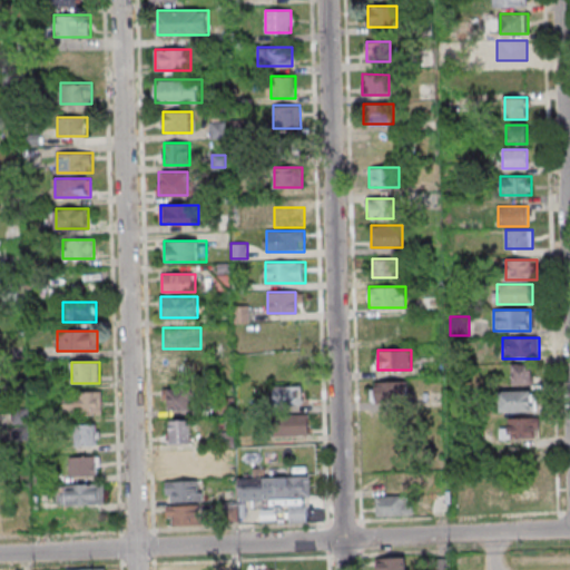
[(163,362),(163,382),(193,382),(193,362),(163,362)]
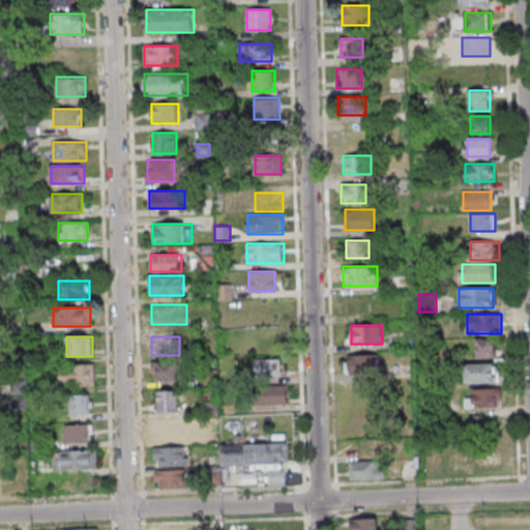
[(477,358),(496,358),(496,337),(477,337),(477,358)]
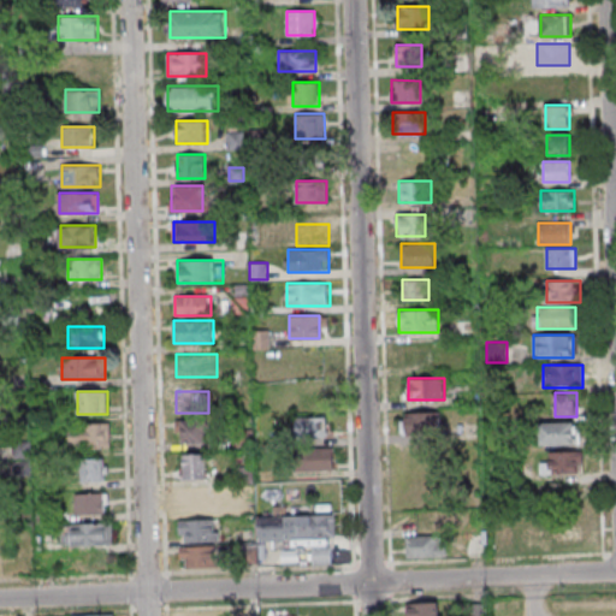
[(440,413),(401,413),(401,434),(440,434),(440,413)]
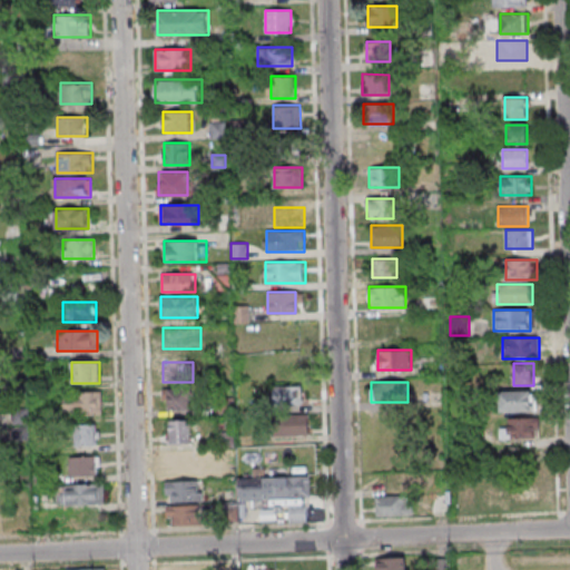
[(274,386),(274,404),(304,404),(304,386),(274,386)]
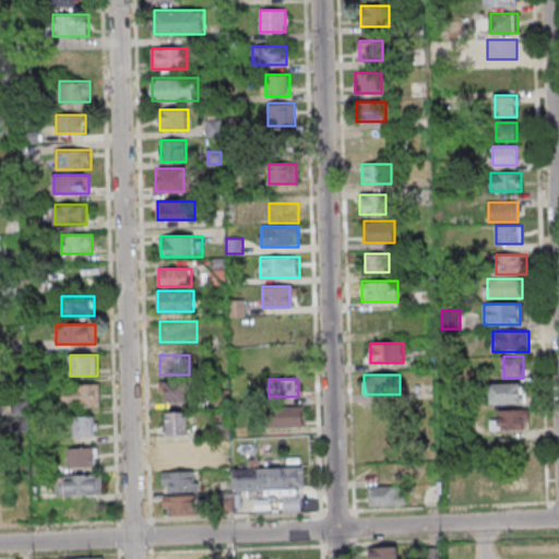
[(191,402),(191,382),(162,382),(162,402),(191,402)]
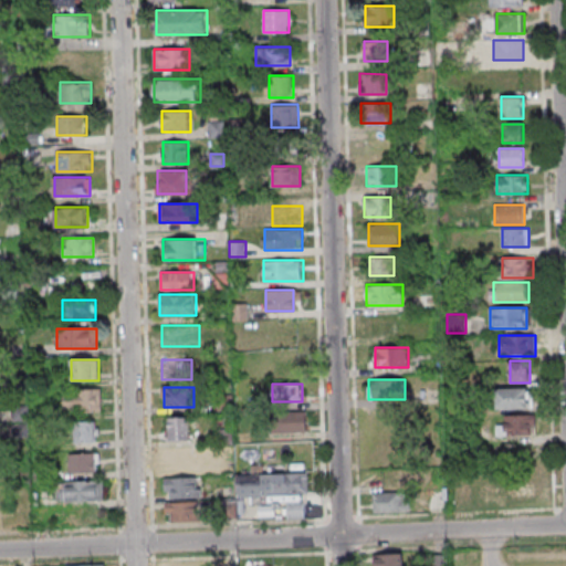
[(496,409),(533,409),(533,387),(496,387),(496,409)]
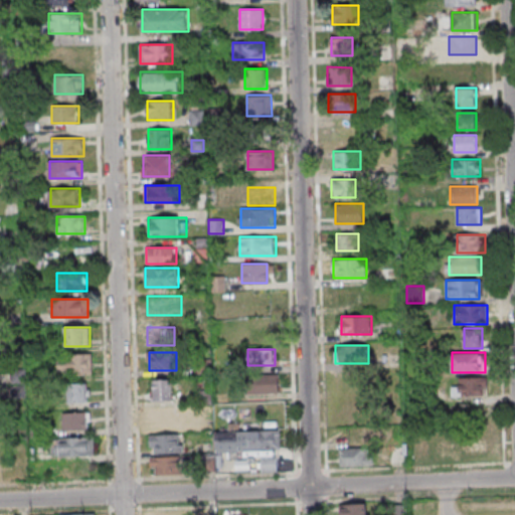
[(58,374),(93,374),(93,354),(58,354),(58,374)]
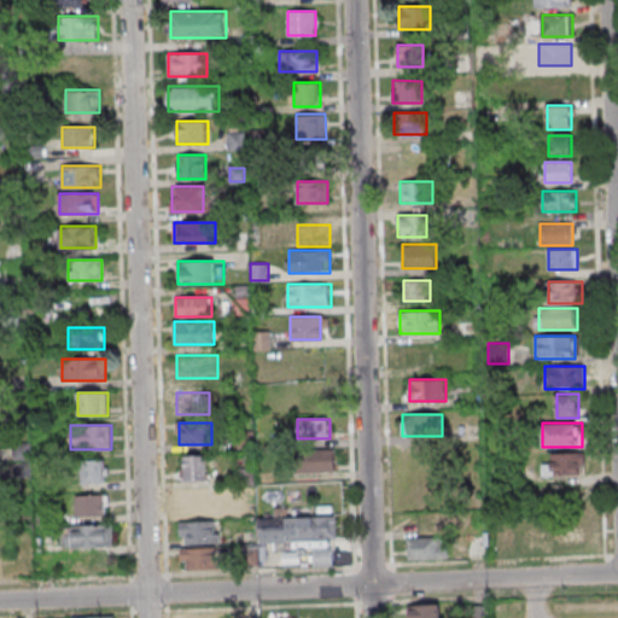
[(297,472),(336,472),(336,449),(297,449),(297,472)]
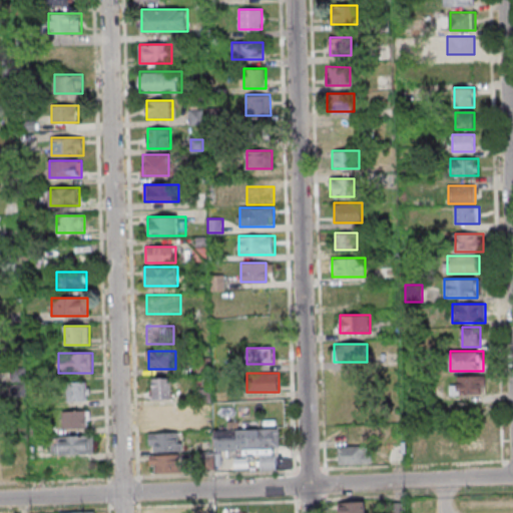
[(486,376),(451,376),(451,395),(486,395),(486,376)]
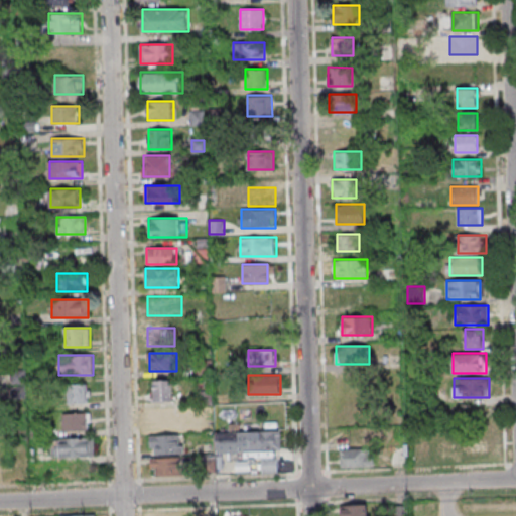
[(173,380),(153,380),(153,401),(173,401),(173,380)]
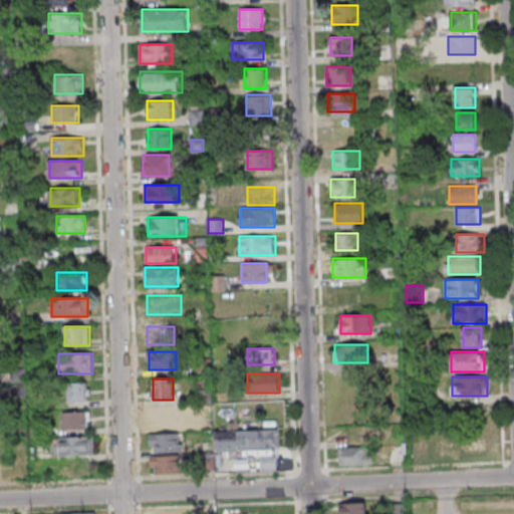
[(89,402),(89,381),(67,381),(67,402),(89,402)]
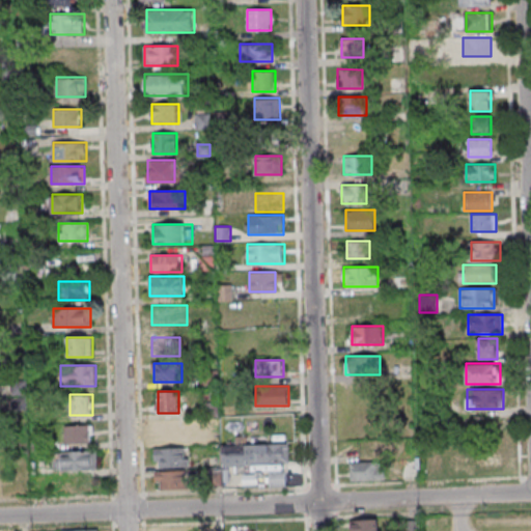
[(188,419),(155,419),(155,438),(188,438),(188,419)]
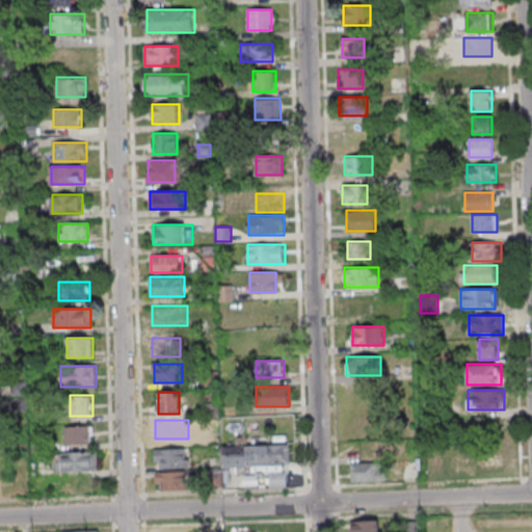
[(91,425),(64,425),(64,444),(91,444),(91,425)]
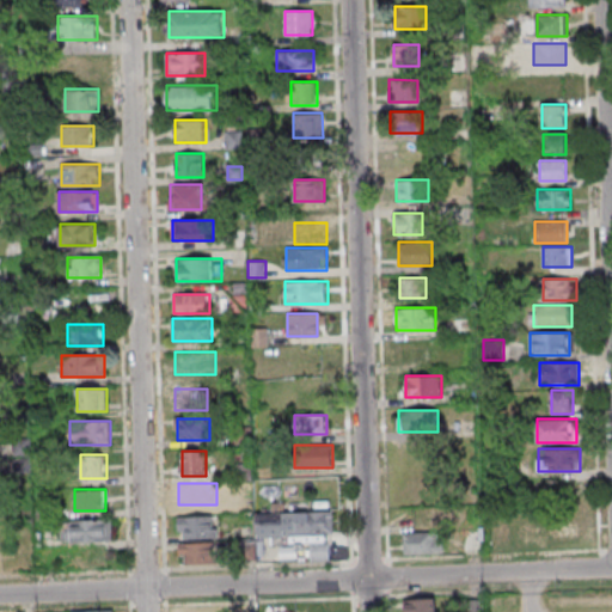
[(256,513),(256,537),(316,536),(316,534),(335,534),(335,512),(256,513)]
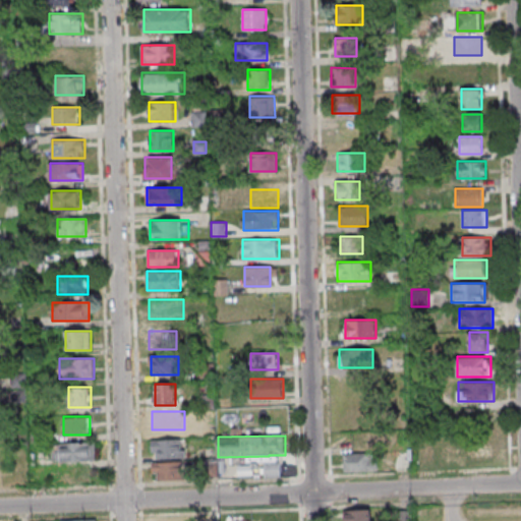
[(152,439),(152,458),(185,458),(185,439),(152,439)]
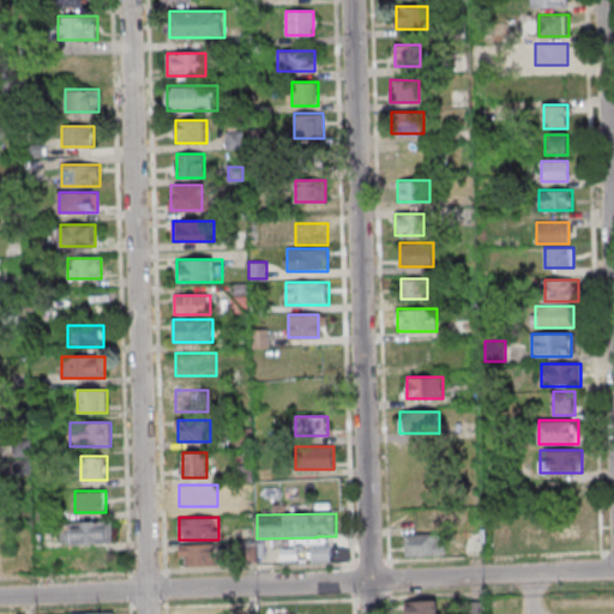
[(553,521),(553,542),(578,542),(578,521),(553,521)]
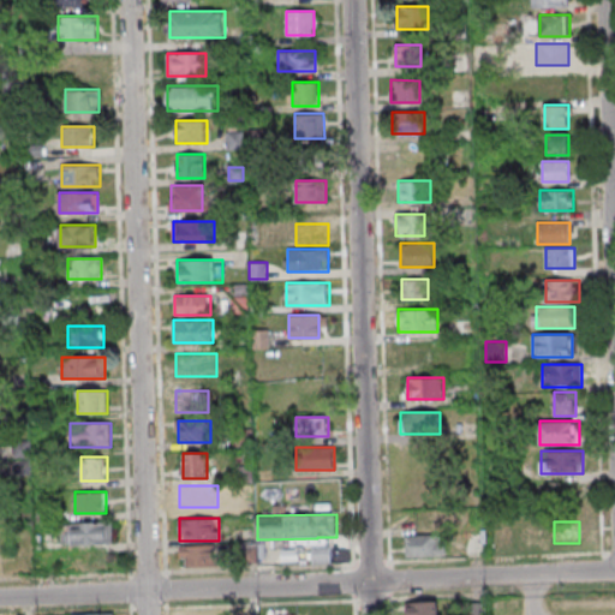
[(59,523),(59,544),(113,544),(113,523),(59,523)]
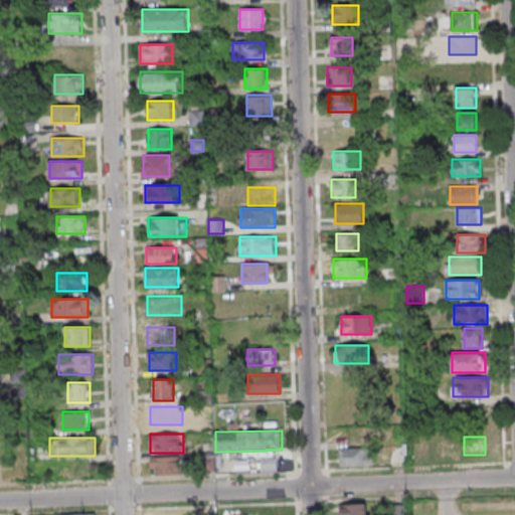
[(340,448),(340,465),(369,465),(369,448),(340,448)]
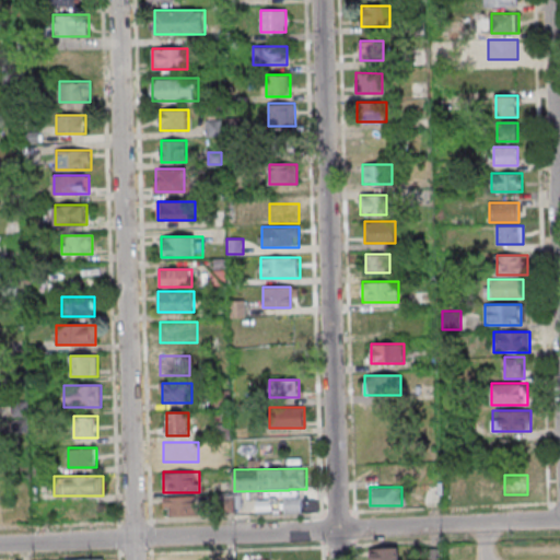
[(286,513),(302,510),(299,494),(282,498),(286,513)]
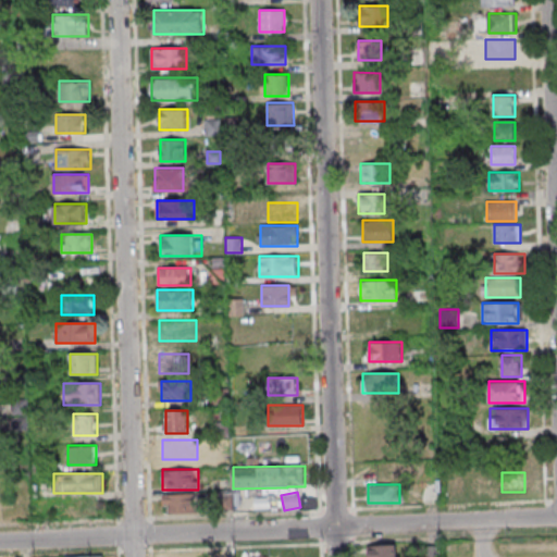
[(163,515),(195,515),(195,494),(163,494),(163,515)]
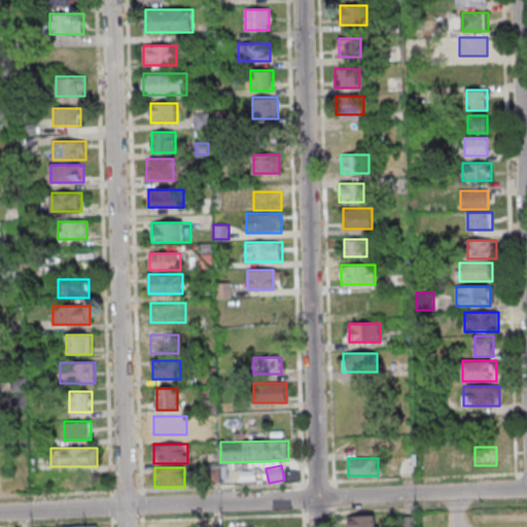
[(348,526),(376,526),(377,516),(349,516),(348,526)]
